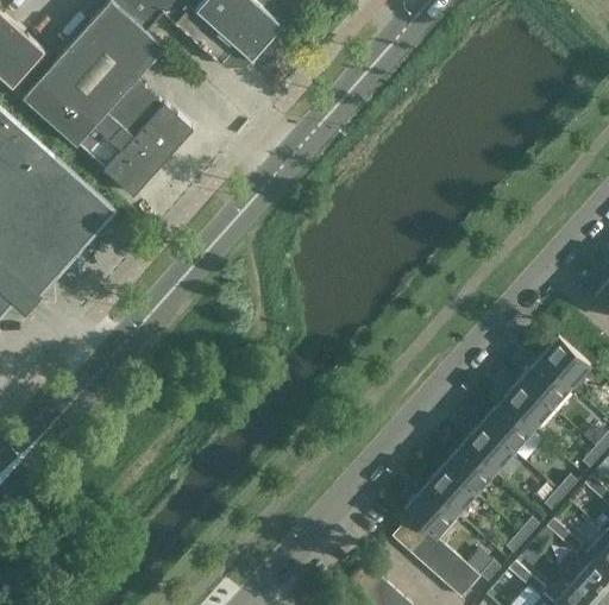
[(137,77),(150,63),(155,68),(170,50),(165,45),(148,30),(114,0),(110,0),(24,96),(77,144),(79,142),(105,166),(104,168),(133,194),(195,127),(165,100),(164,101),(137,77)]
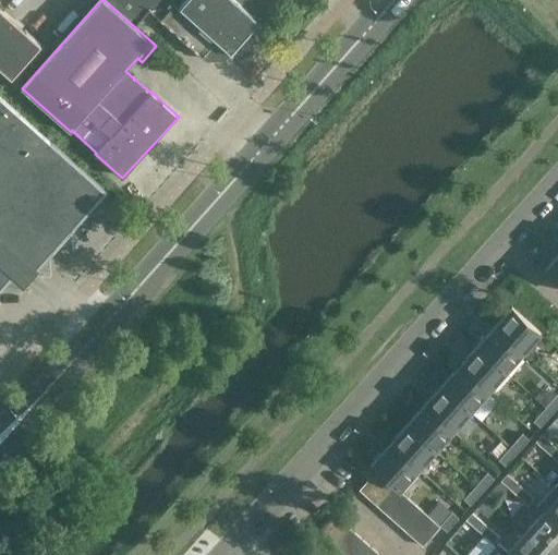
[(258,22),(234,0),(105,0),(135,27),(149,12),(202,59),(205,56),(208,59),(223,59),(229,53),(231,56),(261,23),(258,22)]
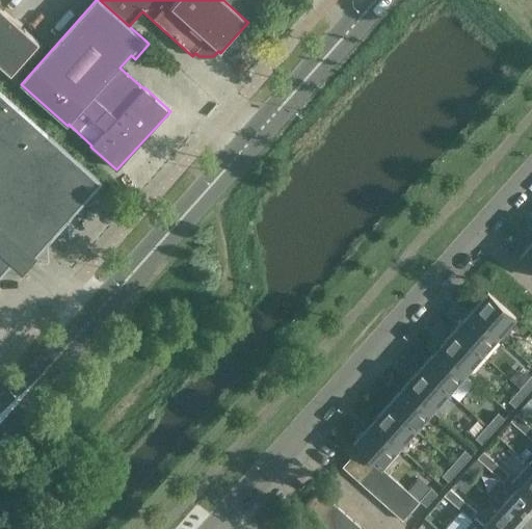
[(223,0),(246,21),(265,0),(223,0)]
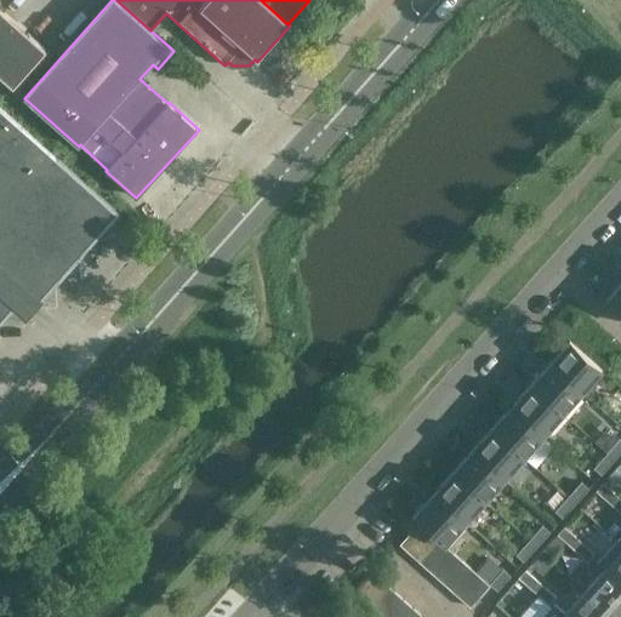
[(0,74),(16,89),(49,51),(0,7),(0,74)]
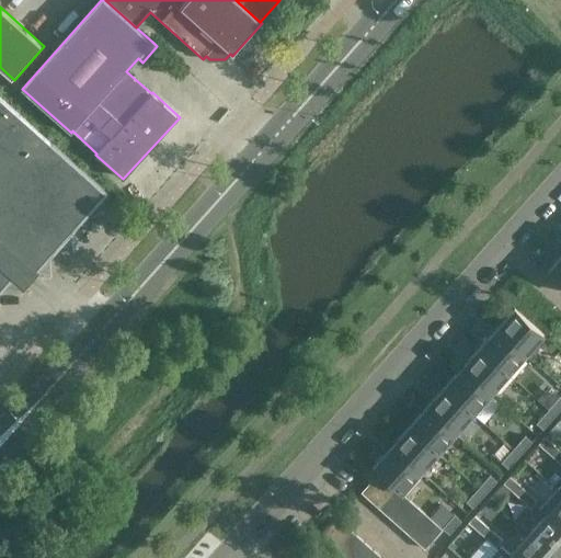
[(0,293),(26,264),(37,275),(109,195),(0,98),(0,293)]
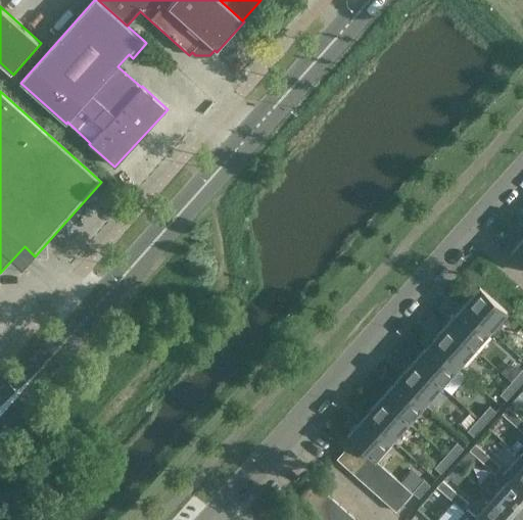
[(522,237),(511,252),(522,263),(522,237)]
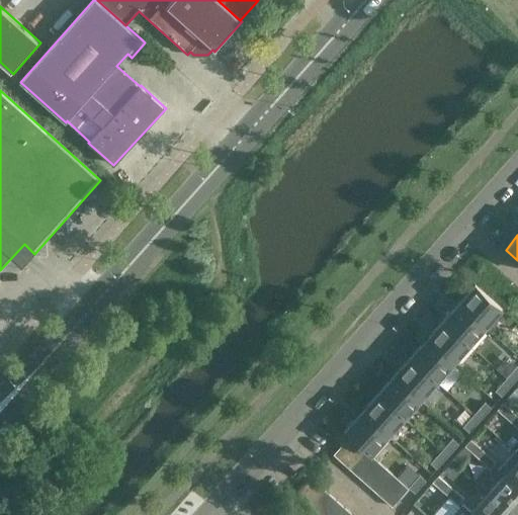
[(501,310),(473,285),(457,304),(484,328),(501,310)]
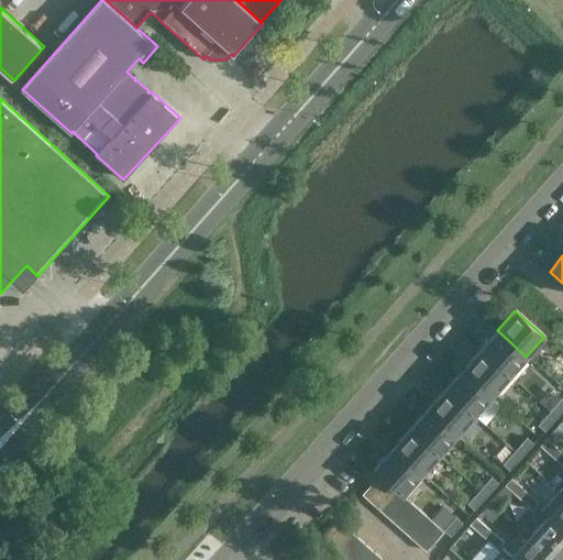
[(526,357),(497,330),(479,350),(509,376),(526,357)]
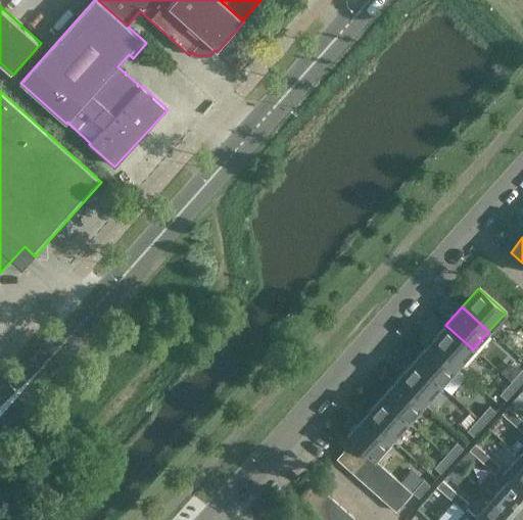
[(473,349),(445,325),(429,343),(457,368),(473,349)]
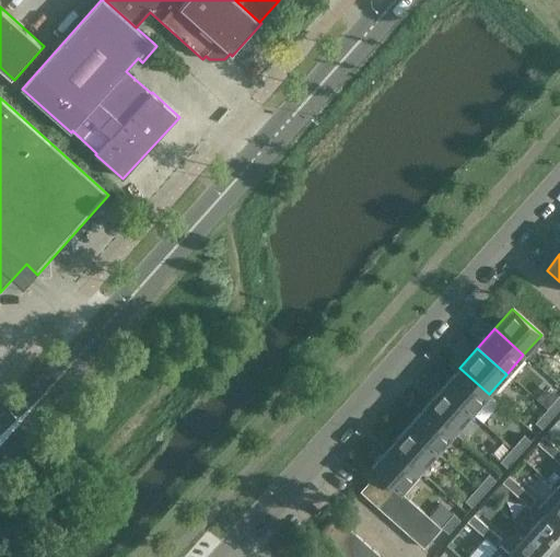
[(489,394),(459,368),(442,387),(471,414),(489,394)]
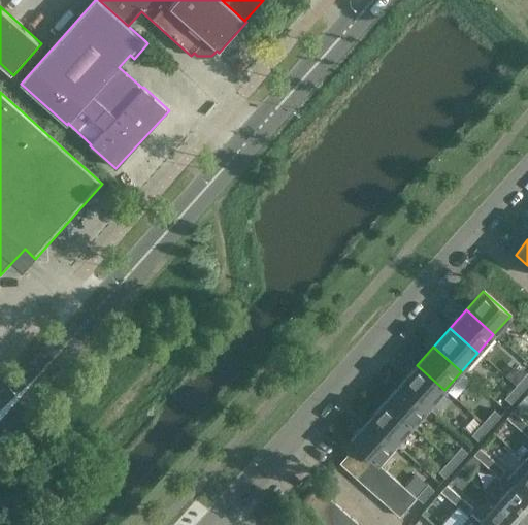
[(444,390),(417,365),(400,384),(428,407),(444,390)]
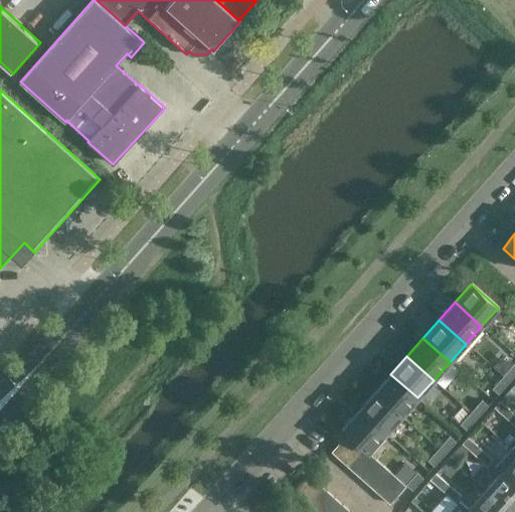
[(509,383),(514,376),(514,366),(514,365),(503,378),(509,383)]
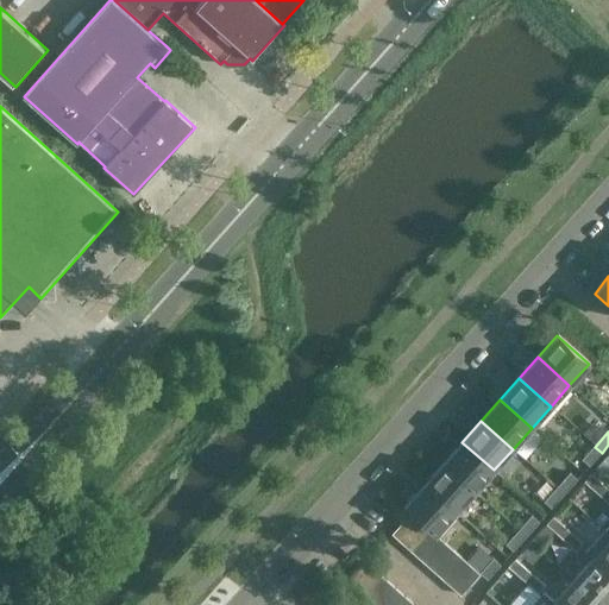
[(494,470),(462,442),(444,462),(475,491),(494,470)]
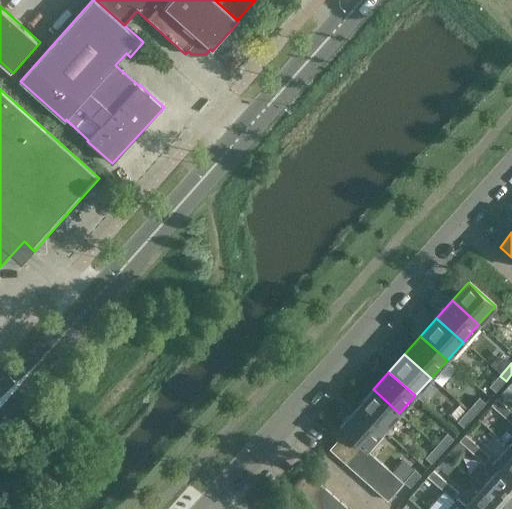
[(506,381),(500,376),(489,388),(495,394),(506,381)]
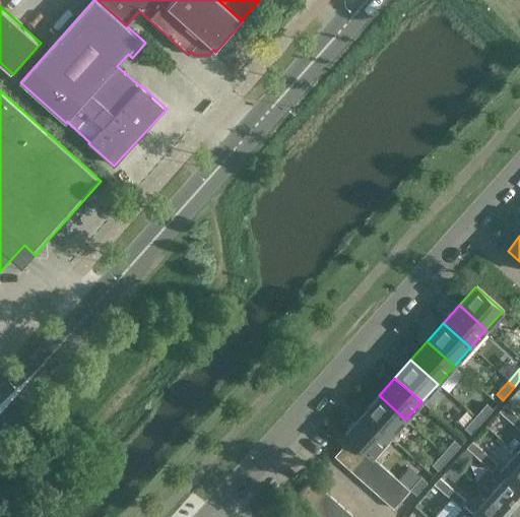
[(405,419),(379,395),(363,413),(389,438),(405,419)]
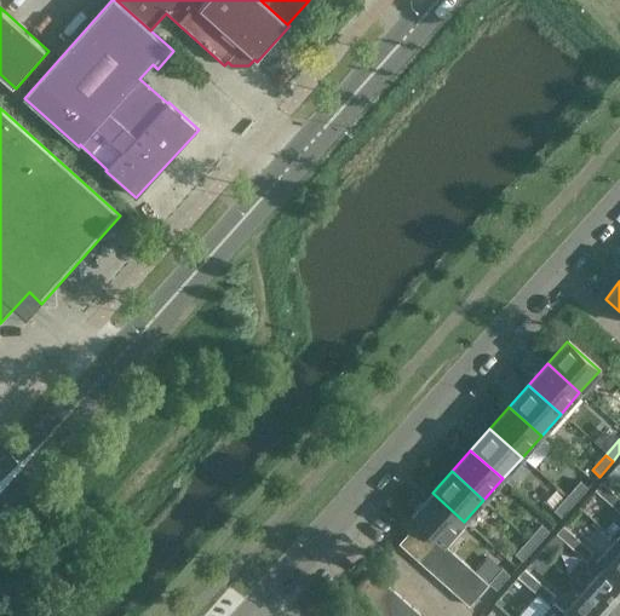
[(574,505),(587,490),(580,483),(567,498),(574,505)]
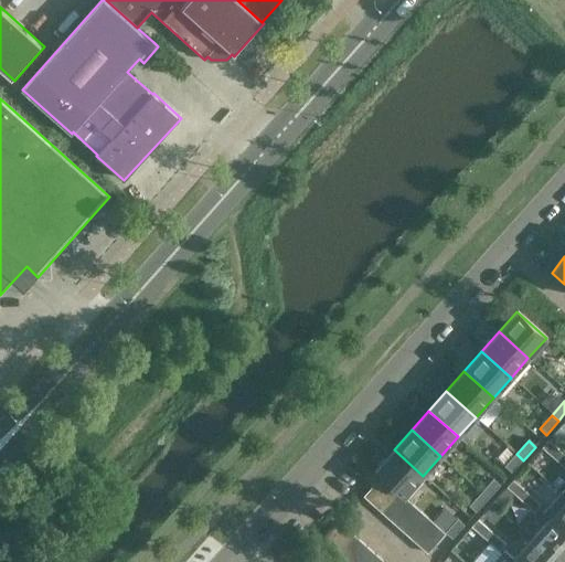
[(548,442),(542,449),(556,462),(562,455),(548,442)]
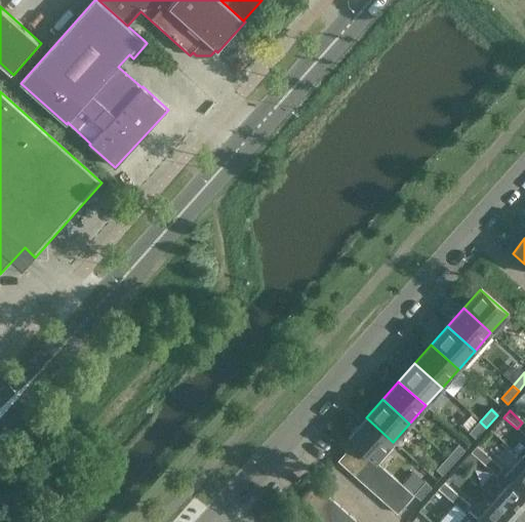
[(393,442),(366,417),(349,437),(376,460),(393,442)]
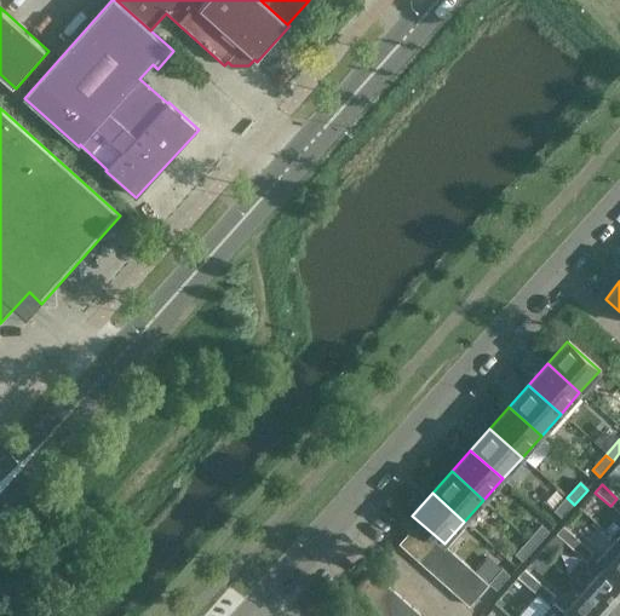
[(574,505),(567,498),(554,512),(561,519),(574,505)]
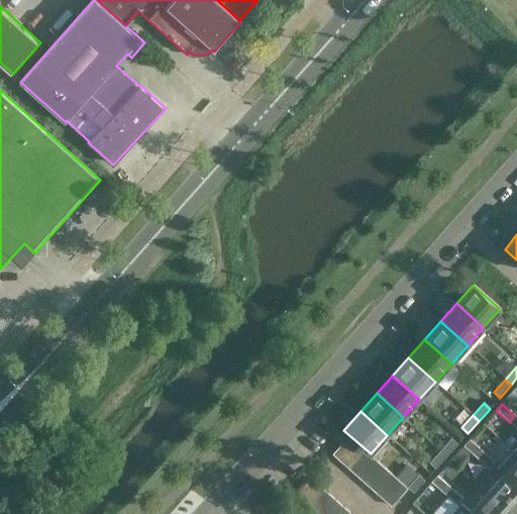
[(348,436),(332,455),(340,463),(357,444),(348,436)]
